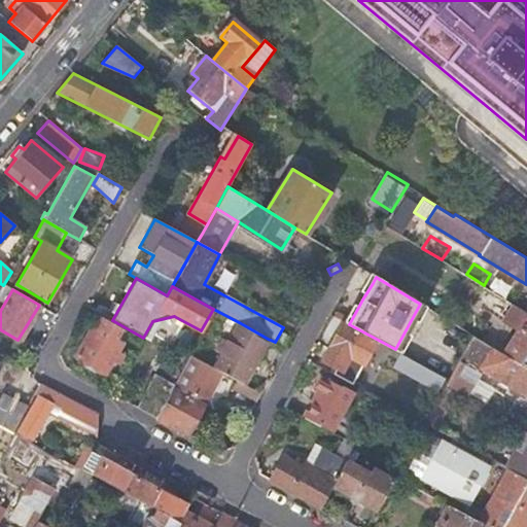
[(526,314),(512,306),(503,321),(518,330),(502,354),(515,361),(526,369),(526,314)]
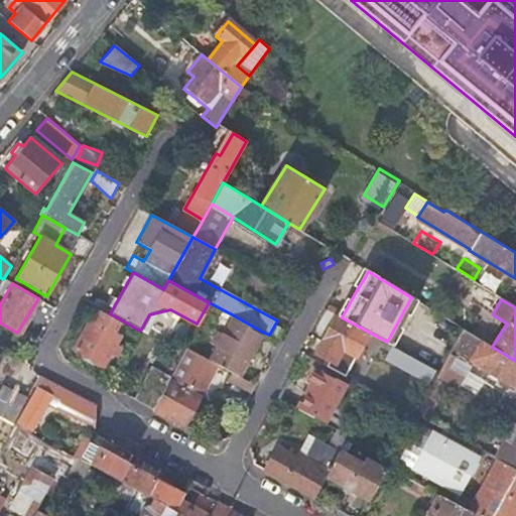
[(96,311),(74,350),(102,366),(118,337),(112,333),(118,323),(96,311)]
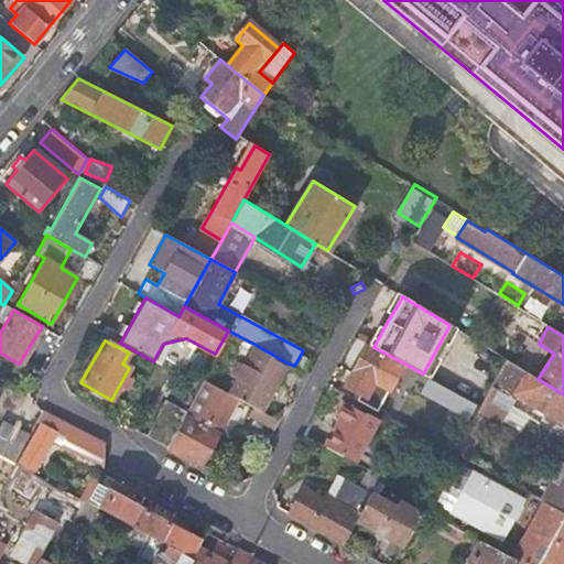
[(252,407),(259,410),(286,362),(256,345),(228,393),(237,398),(252,407)]
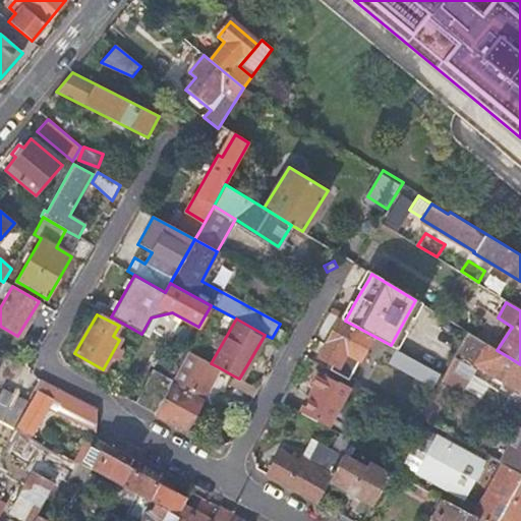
[(329,370),(348,381),(371,338),(338,320),(325,345),(319,355),(333,363),(329,370)]
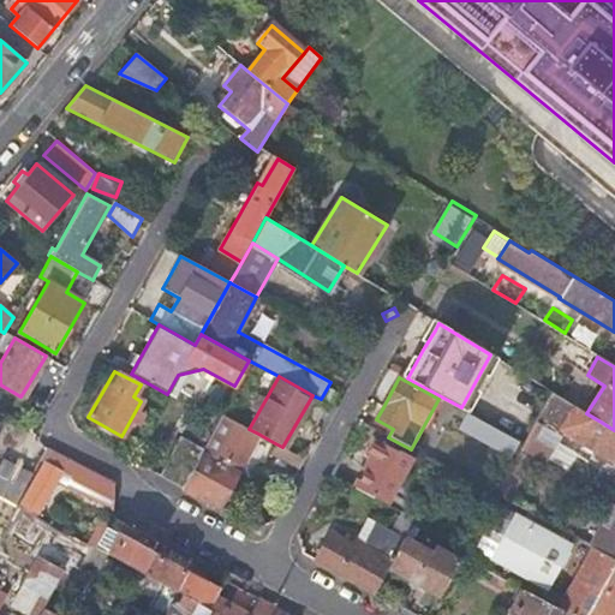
[(569,405),(554,394),(539,419),(554,429),(569,405)]
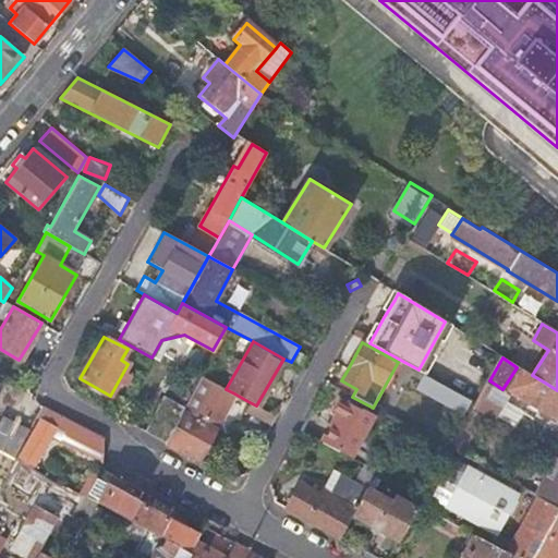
[(427,371),(419,385),(465,412),(473,398),(427,371)]
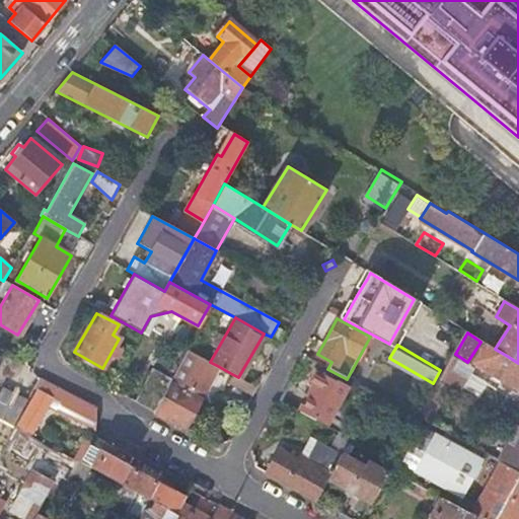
[(494,348),(482,368),(518,390),(518,363),(507,356),(495,349),(494,348)]
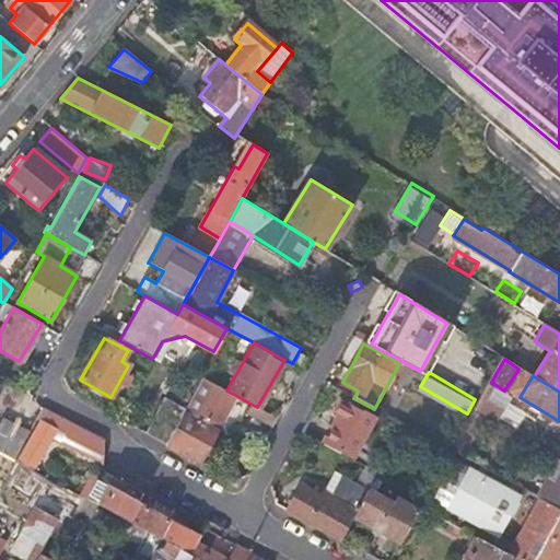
[(166,444),(199,463),(207,448),(211,451),(214,444),(210,442),(235,395),(226,391),(202,377),(185,409),(166,444)]
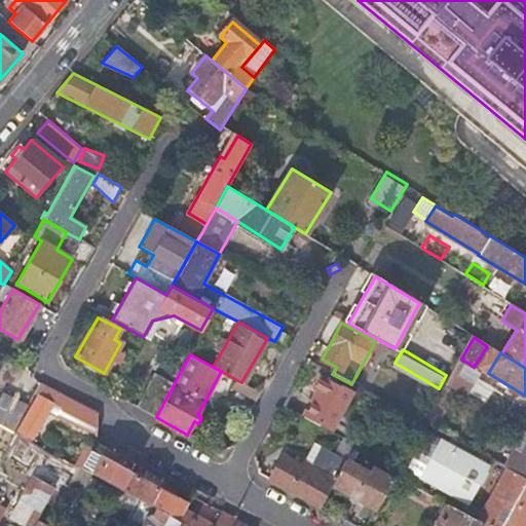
[(154,374),(136,407),(146,412),(156,417),(174,384),(154,374)]
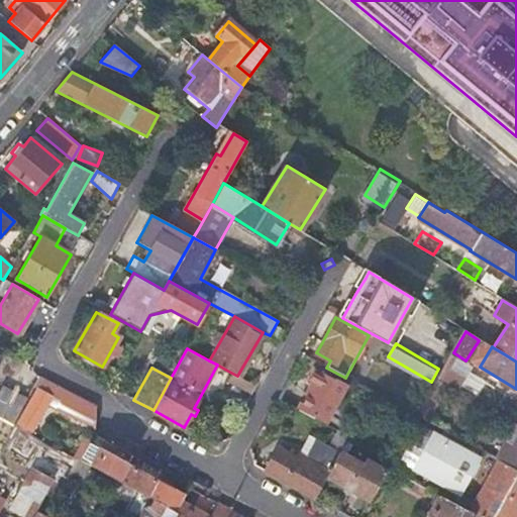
[(311,386),(298,409),(322,423),(343,385),(314,370),(307,383),(311,386)]
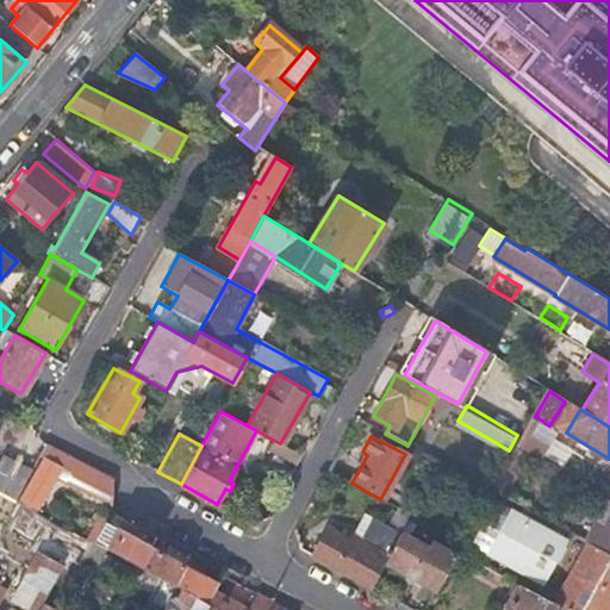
[(114,481),(49,447),(44,458),(45,459),(23,500),(38,510),(62,468),(72,473),(69,484),(113,504),(114,493),(114,481)]
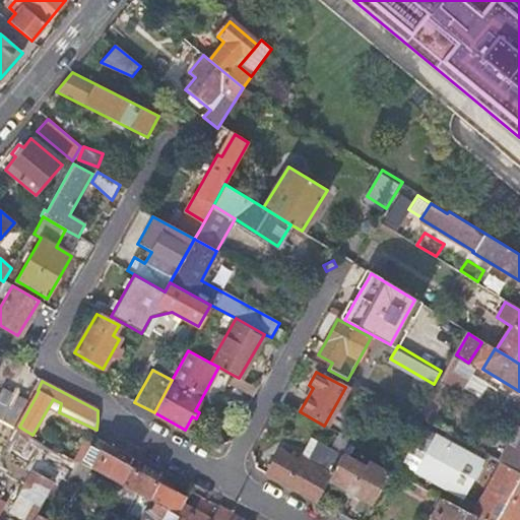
[(0,419),(14,428),(28,402),(3,389),(0,394),(0,419)]
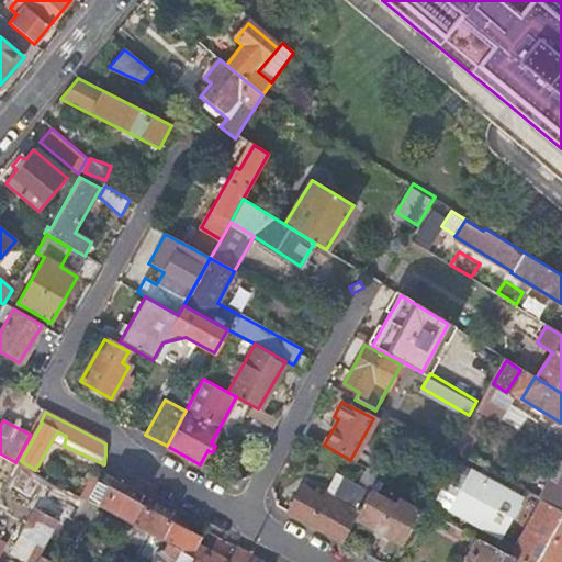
[(397,431),(401,426),(395,423),(392,428),(397,431)]
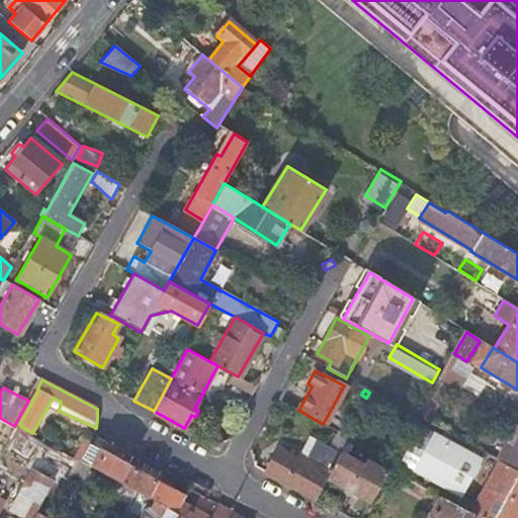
[(14,426),(0,418),(0,432),(10,438),(17,426),(15,425),(14,426)]
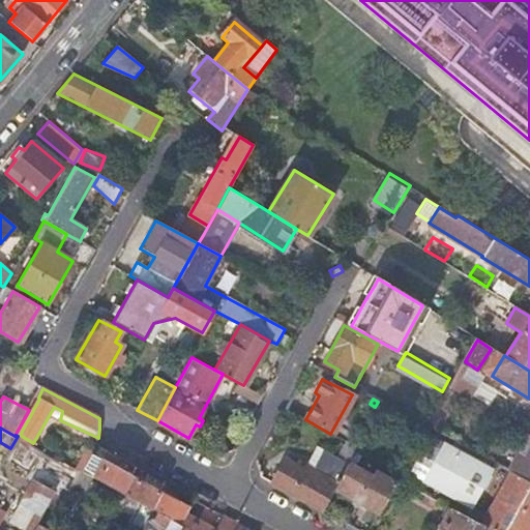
[(340,455),(349,460),(355,447),(346,442),(340,455)]
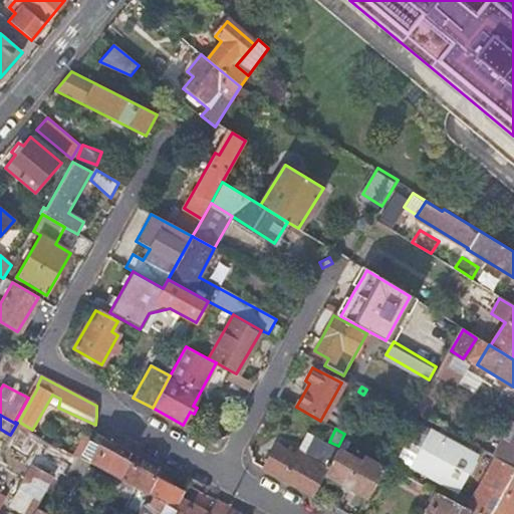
[(104,438),(94,433),(80,458),(90,463),(117,478),(132,454),(117,445),(112,454),(99,447),(104,438)]
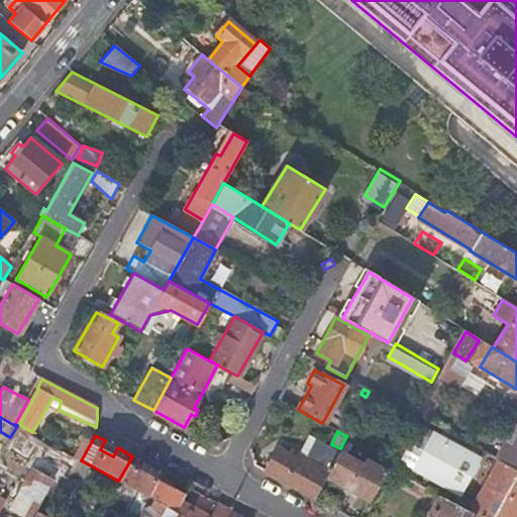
[(516,437),(513,435),(510,441),(514,443),(513,446),(505,442),(497,458),(499,460),(516,470),(516,437)]
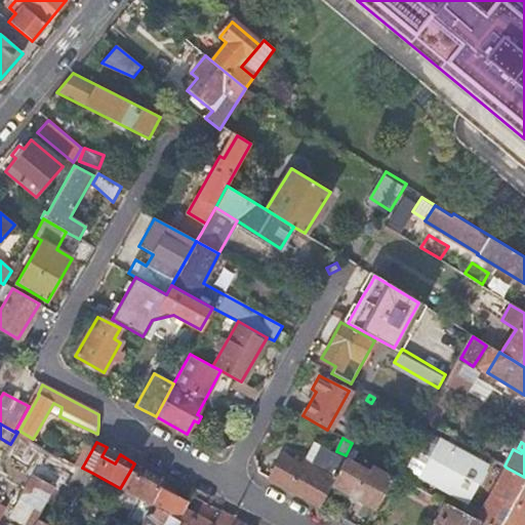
[(484,470),(440,445),(426,469),(471,494),(484,470)]
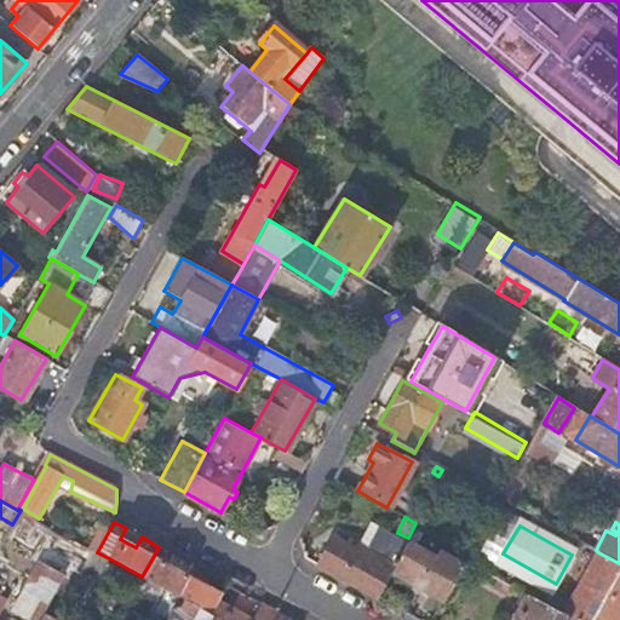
[(317,566),(375,597),(390,572),(406,543),(377,527),(365,547),(359,545),(355,550),(332,538),(317,566)]
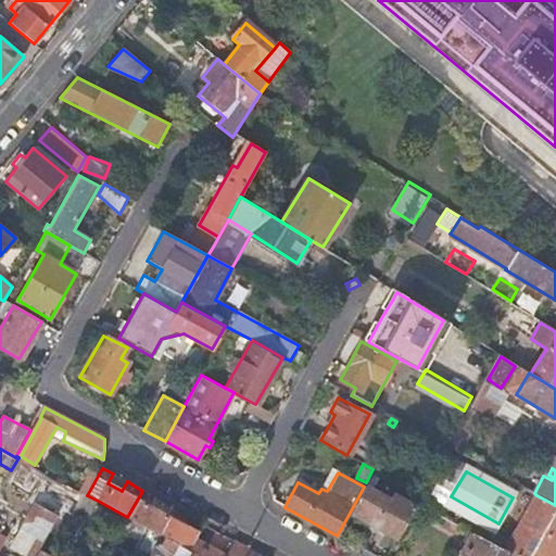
[(350,513),(397,538),(414,507),(392,494),(389,501),(364,487),(350,513)]
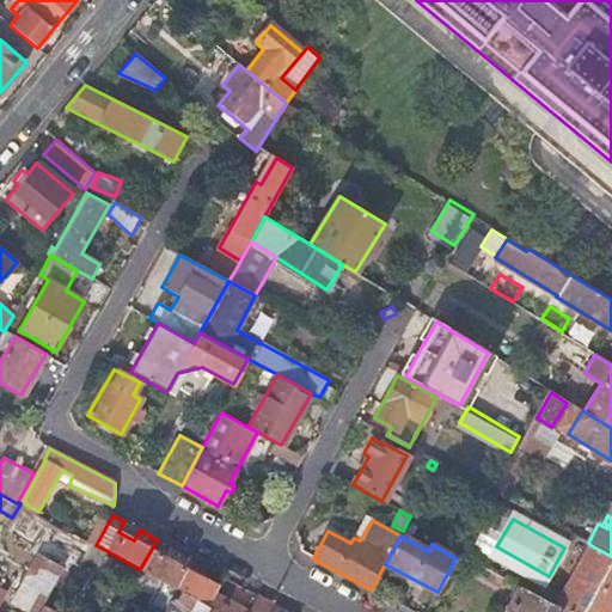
[(108,551),(96,545),(91,542),(83,555),(101,565),(108,551)]
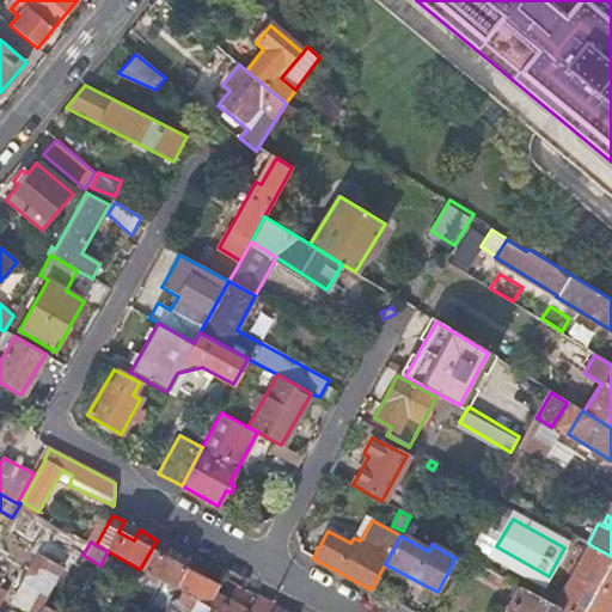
[(611,611),(611,556),(591,545),(556,607),(564,611),(611,611)]
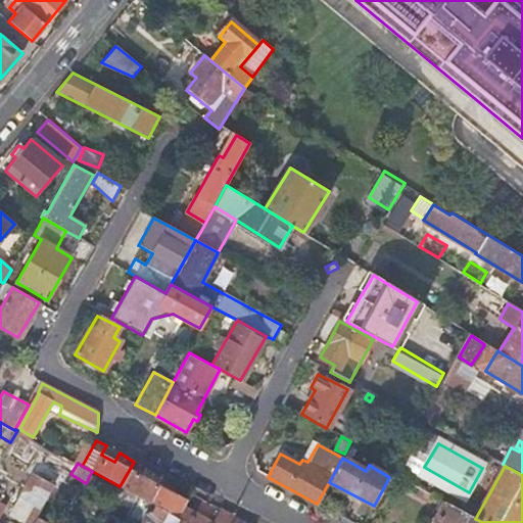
[(112,497),(120,486),(92,471),(86,483),(112,497)]
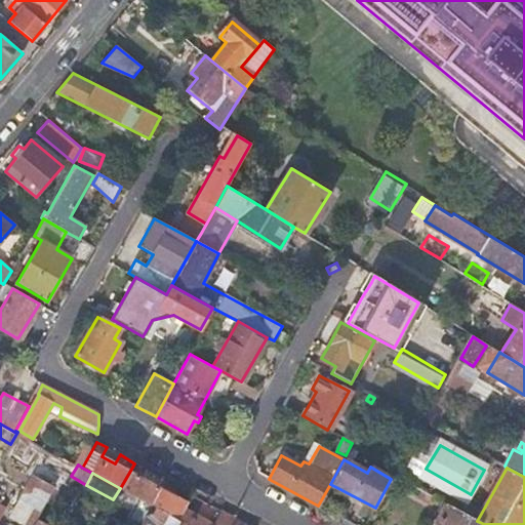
[(31,477),(8,517),(23,524),(29,524),(49,486),(31,477)]
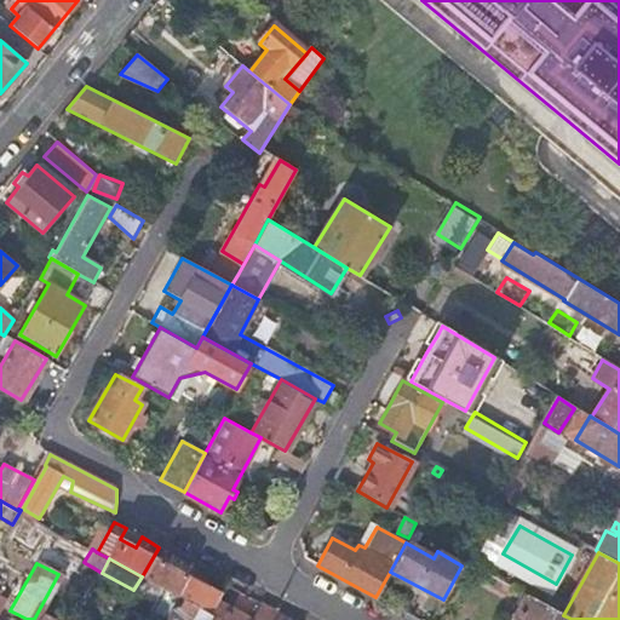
[(142,577),(133,590),(154,602),(162,587),(142,577)]
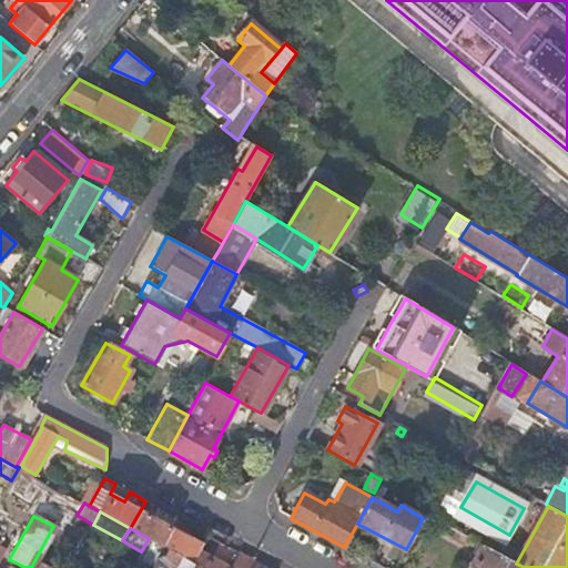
[(162,546),(191,561),(201,545),(171,528),(162,546)]
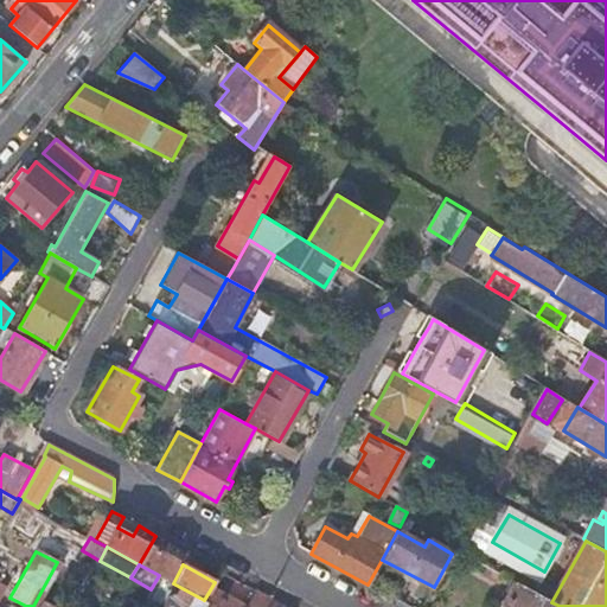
[(500,583),(504,576),(487,567),(484,574),(500,583)]
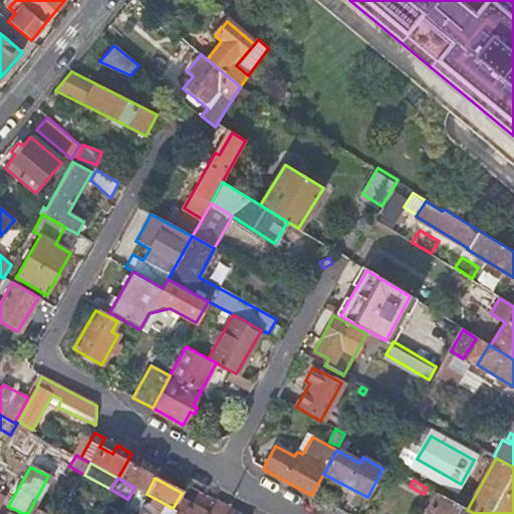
[(127,499),(123,507),(135,513),(173,513),(176,510),(173,508),(147,494),(135,487),(127,499)]
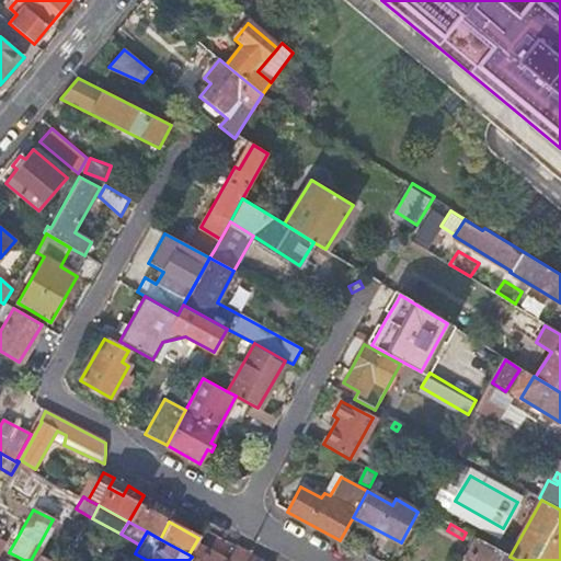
[(517,560),(510,557),(477,538),(464,560),(517,560)]
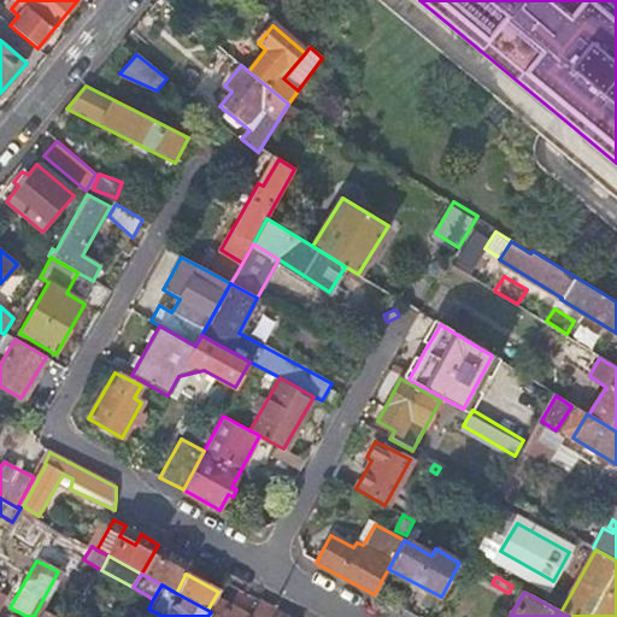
[(271,616),(276,609),(258,600),(250,615),(218,598),(211,612),(207,616),(271,616)]
